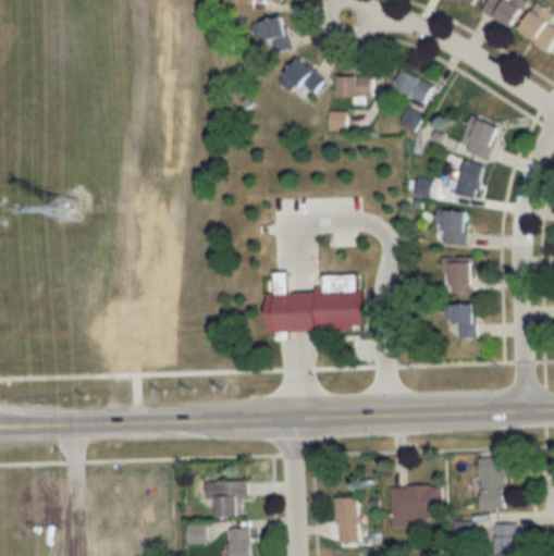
[(496,0),(487,0),(481,11),(511,28),(527,2),(524,0),(501,0),(500,2),(496,0)]
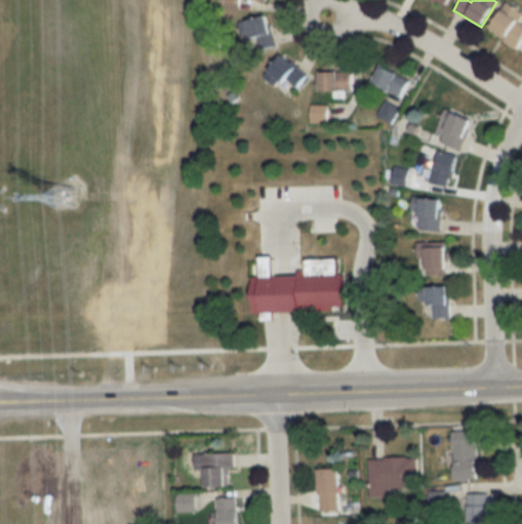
[(486,32),(515,50),(521,38),(521,25),(516,22),(521,13),(505,3),(486,32)]
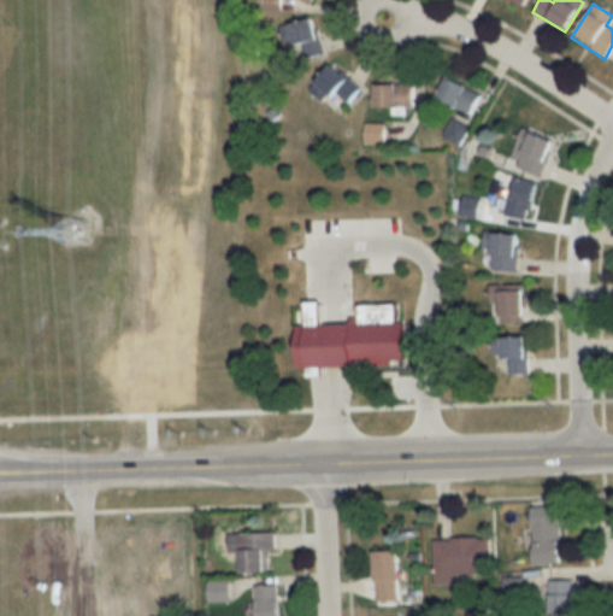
[(287,59),(318,50),(310,19),(278,28),(287,59)]
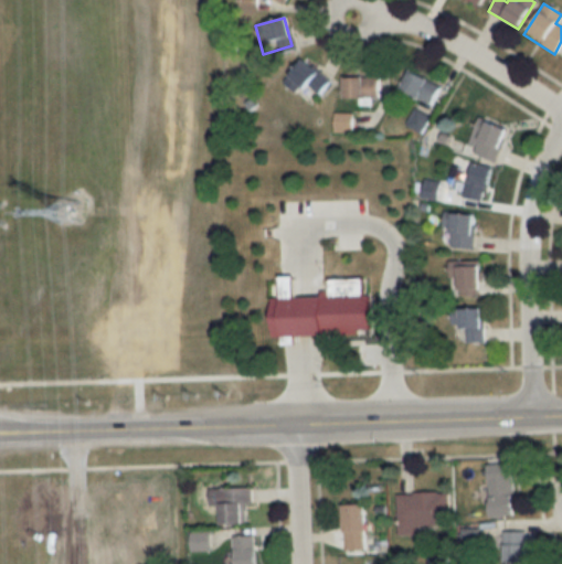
[(296,95),(301,87),(315,98),(328,82),(301,60),(282,84),(296,95)]
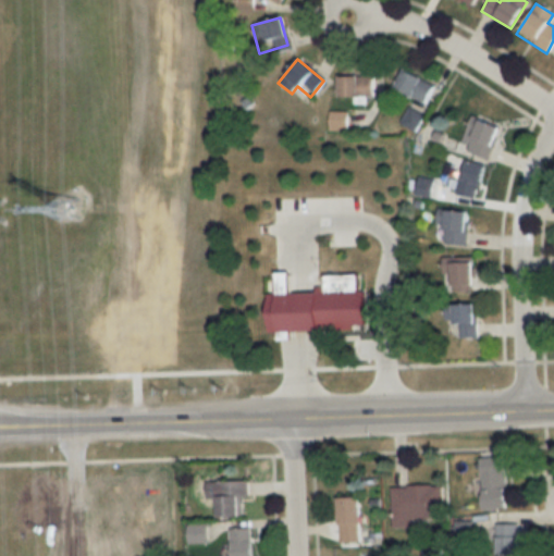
[(432,86),(401,70),(392,88),(423,103),(432,86)]
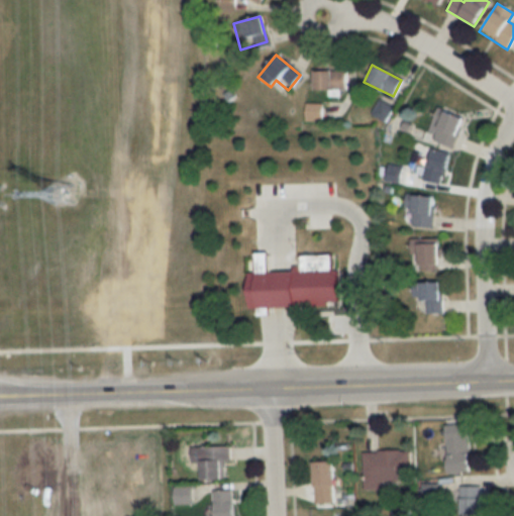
[(343,72),(312,72),(312,91),(343,91),(343,72)]
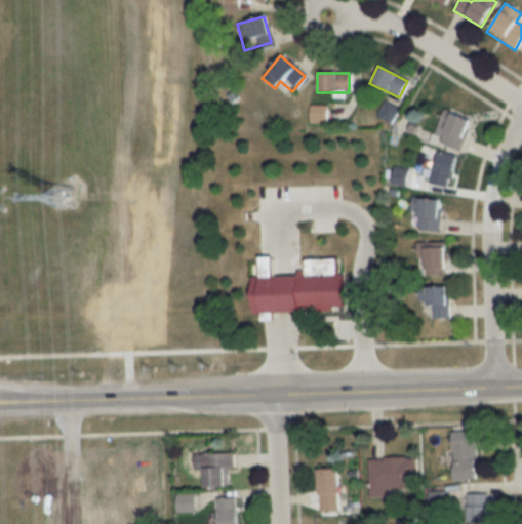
[(396,110),(384,102),(375,115),(388,122),(396,110)]
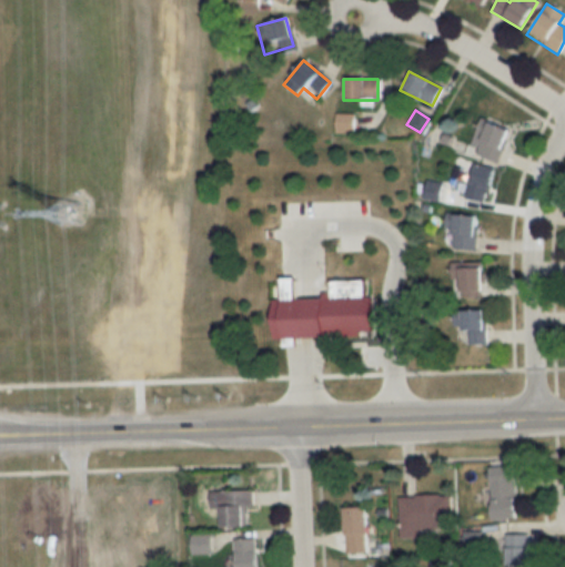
[(351,114),(333,114),(333,132),(351,132),(351,114)]
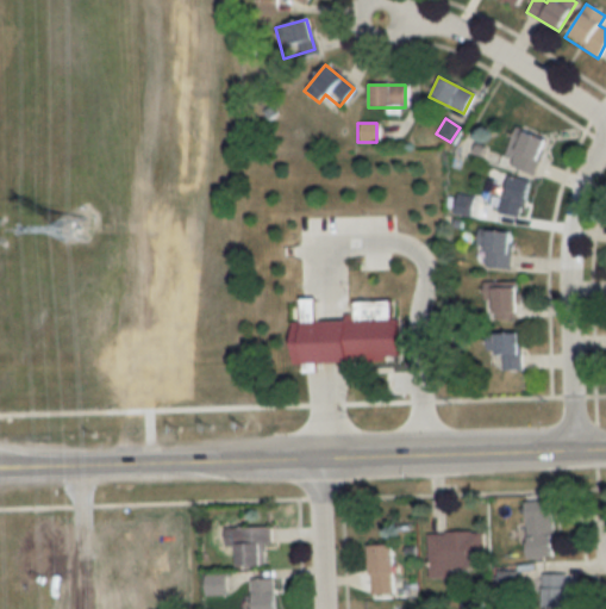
[(500,162),(531,175),(545,141),(514,128),(500,162)]
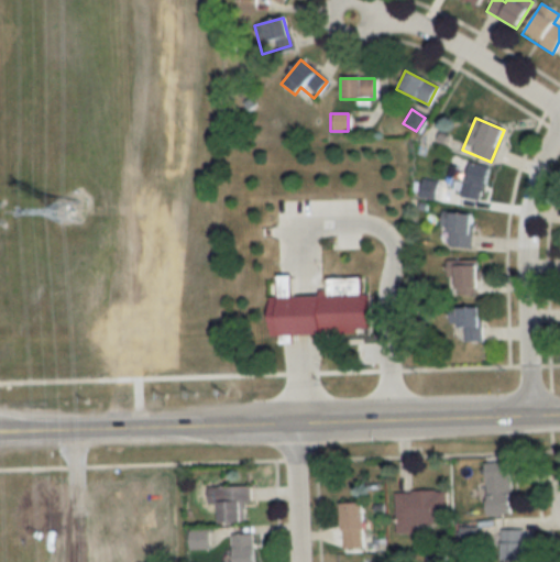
[(481,201),(490,168),(468,163),(459,196),(481,201)]
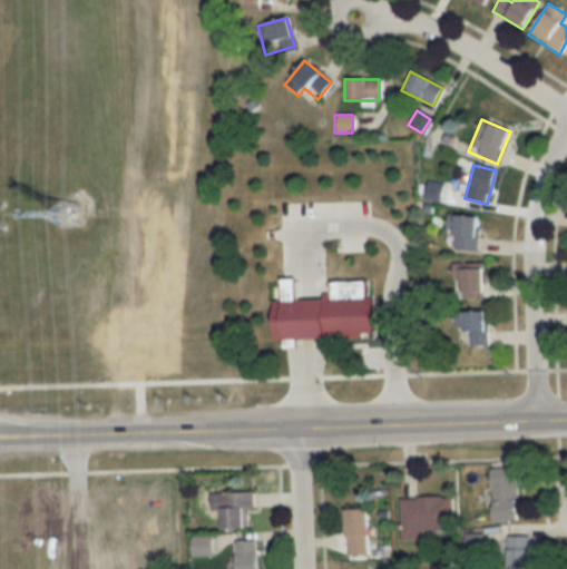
[(477,215),(453,215),(453,249),(477,249),(477,215)]
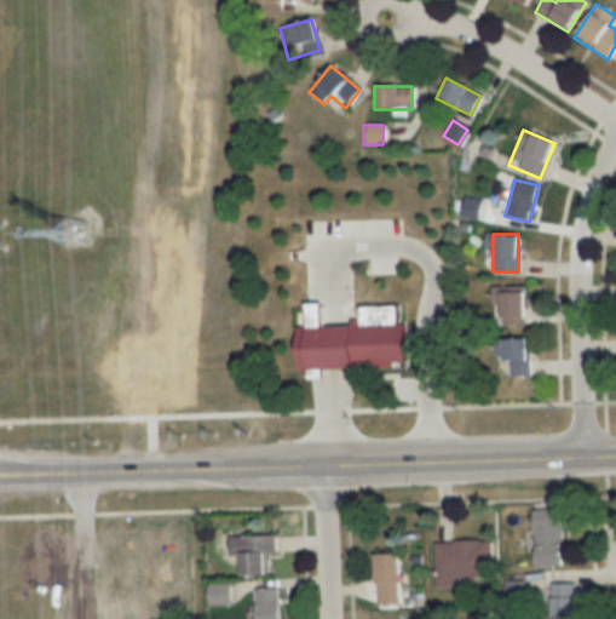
[(489,303),(501,303),(501,324),(524,324),(524,287),(489,287),(489,303)]
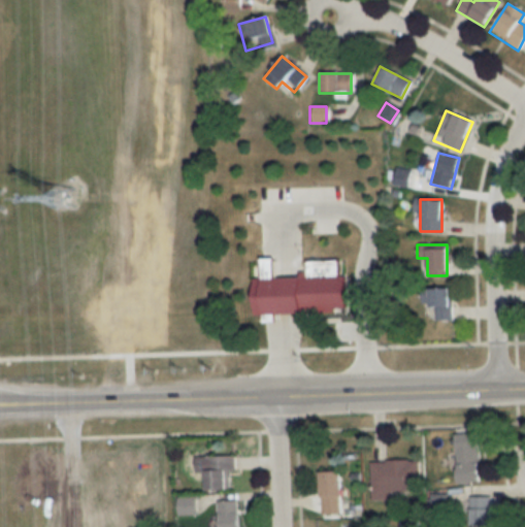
[(247,271),(250,318),(351,314),(349,265),(247,271)]
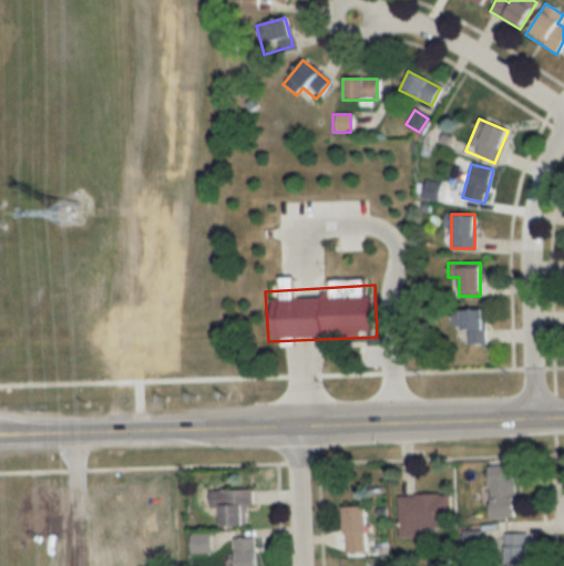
[(483,342),(483,309),(461,309),(461,342),(483,342)]
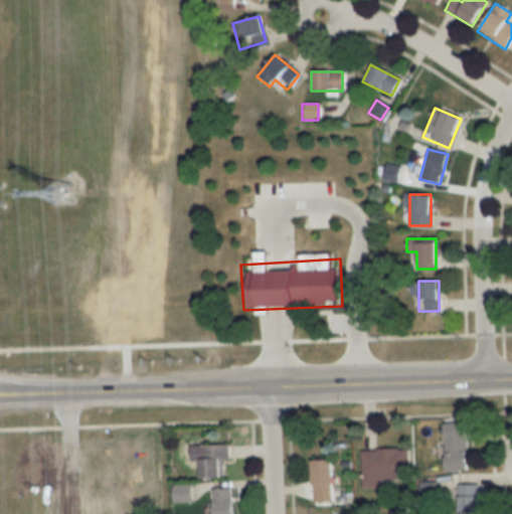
[(464,421),(443,423),(445,470),(467,469),(464,421)]
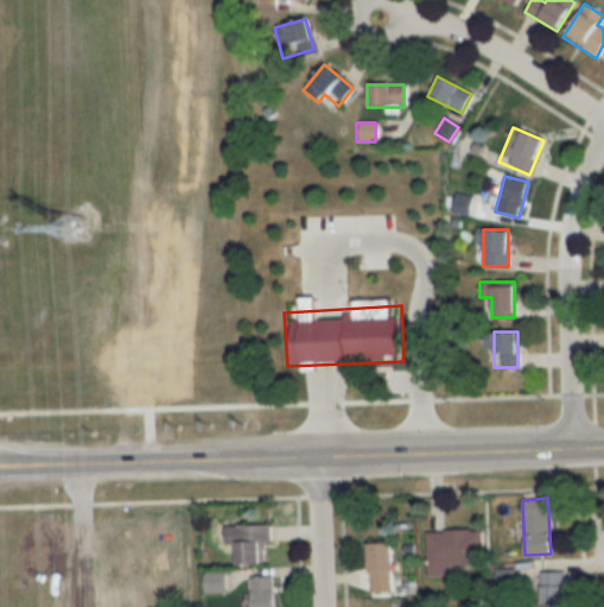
[(268,545),(268,525),(235,525),(235,564),(262,564),(262,545),(268,545)]
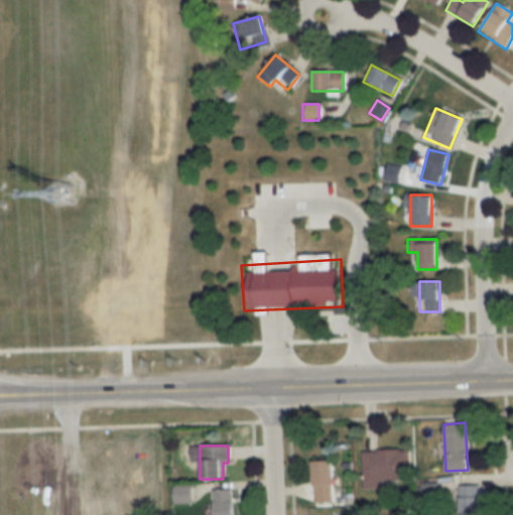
[(361,451),(361,489),(382,489),(382,480),(407,480),(407,451),(361,451)]
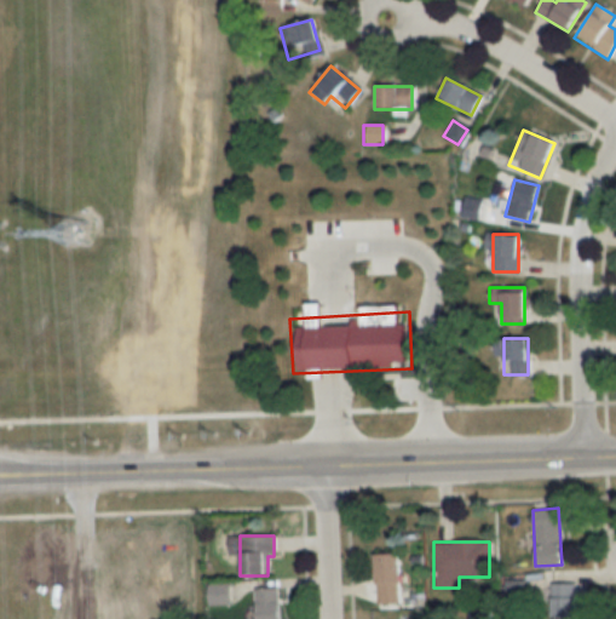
[(373,555),(373,603),(397,603),(397,555),(373,555)]
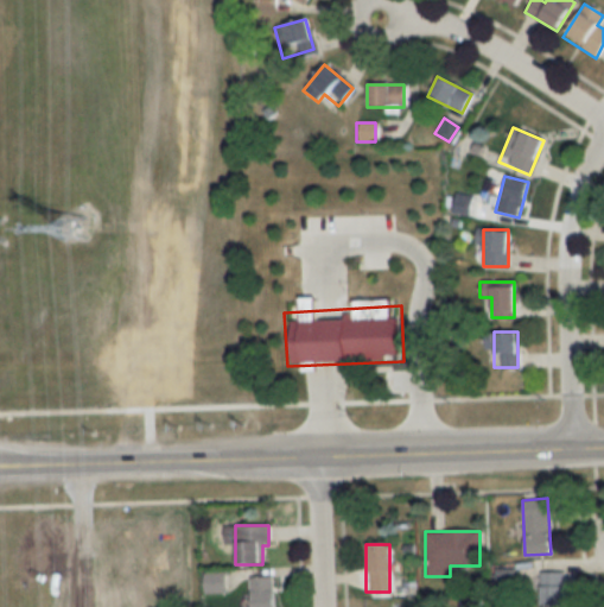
[(493,569),(493,589),(531,589),(531,569),(493,569)]
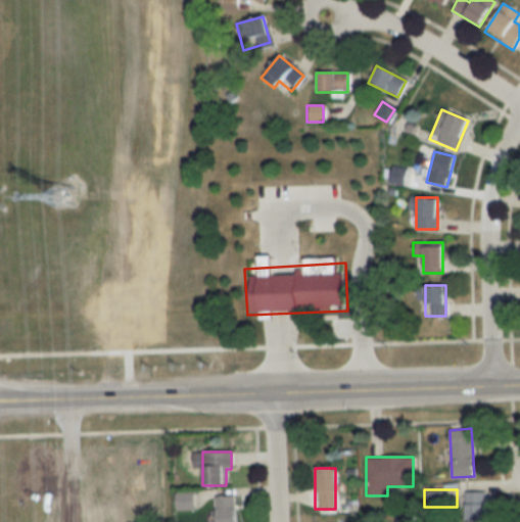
[(484,491),(463,491),(463,521),(484,521),(484,491)]
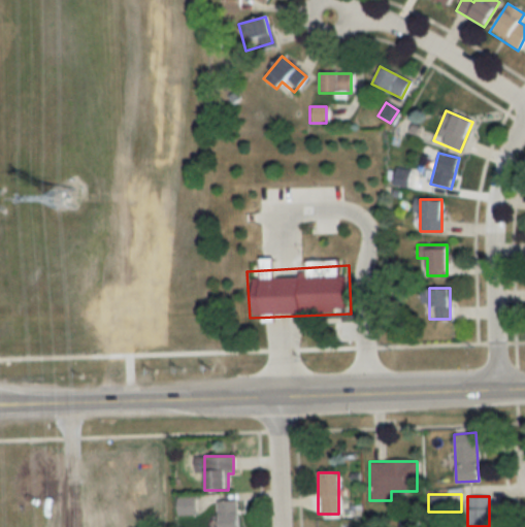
[(194,515),(194,497),(174,497),(174,515),(194,515)]
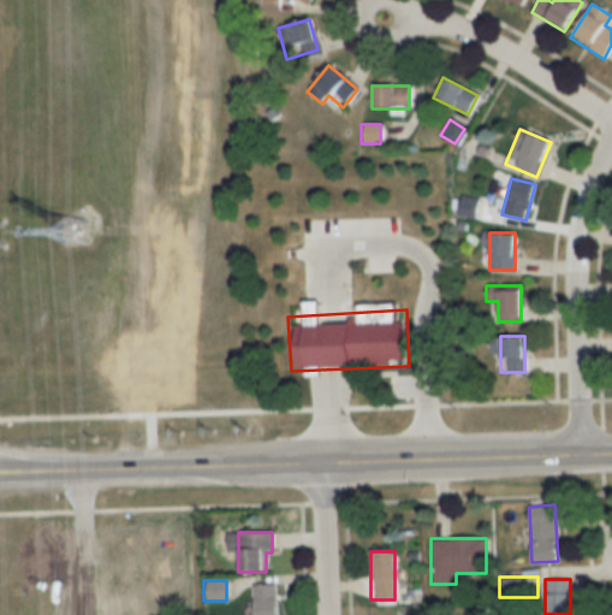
[(277,614),(277,584),(253,584),(253,614),(277,614)]
